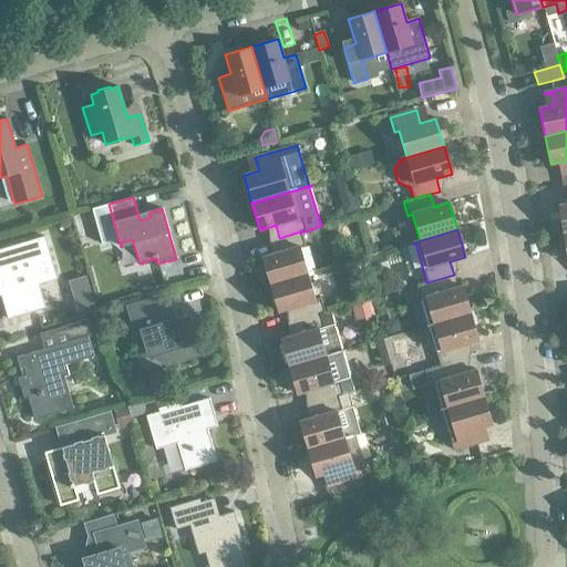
[(279,238),(274,239),(278,253),(263,257),(270,285),(308,274),(300,247),(305,246),(301,233),(300,232),(279,238)]
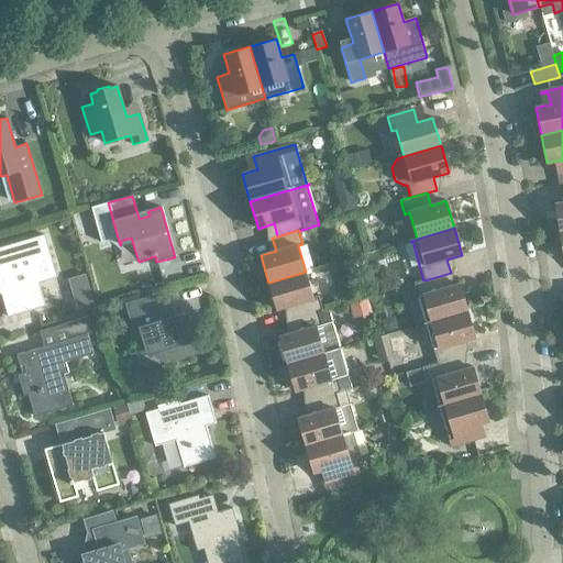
[(8,317),(41,307),(34,284),(56,277),(44,235),(0,247),(0,294),(1,294),(8,317)]
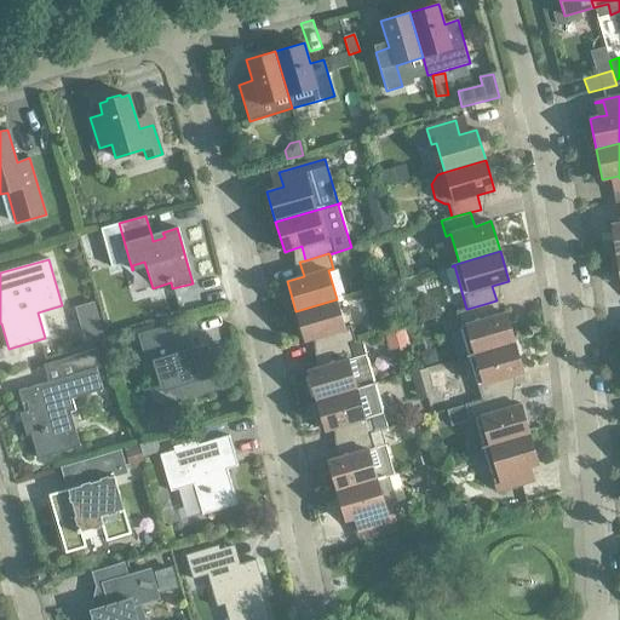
[(321,337),(326,350),(355,342),(350,326),(345,328),(337,299),(296,311),(305,342),(321,337)]
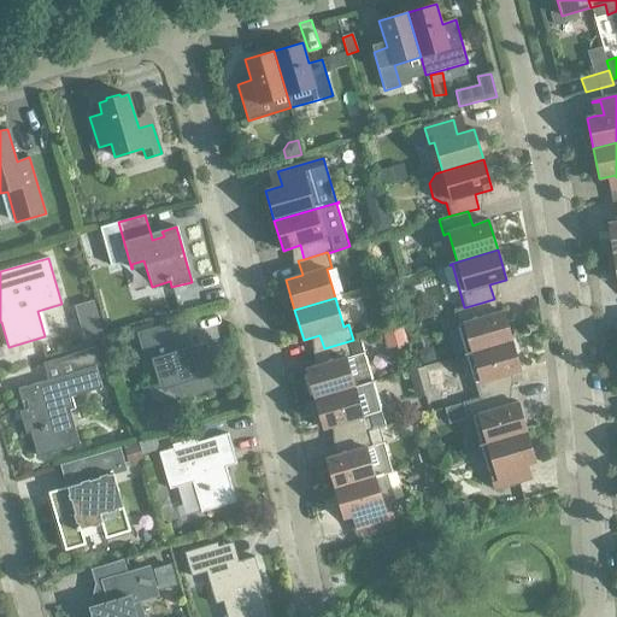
[(66,335),(70,350),(107,339),(97,301),(82,305),(89,329),(66,335)]
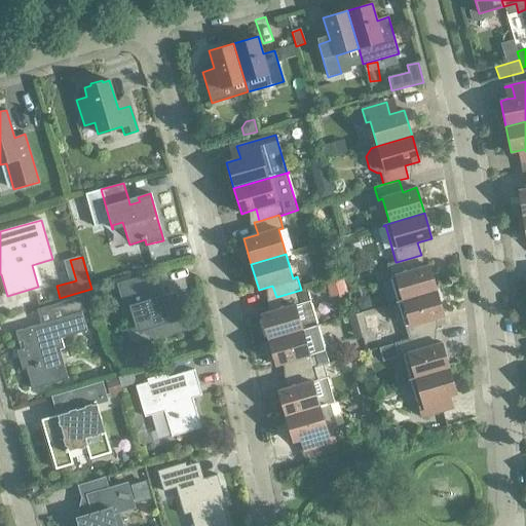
[(396,302),(396,303),(437,291),(429,265),(415,269),(411,258),(397,262),(396,262),(386,265),(398,301),(396,302)]
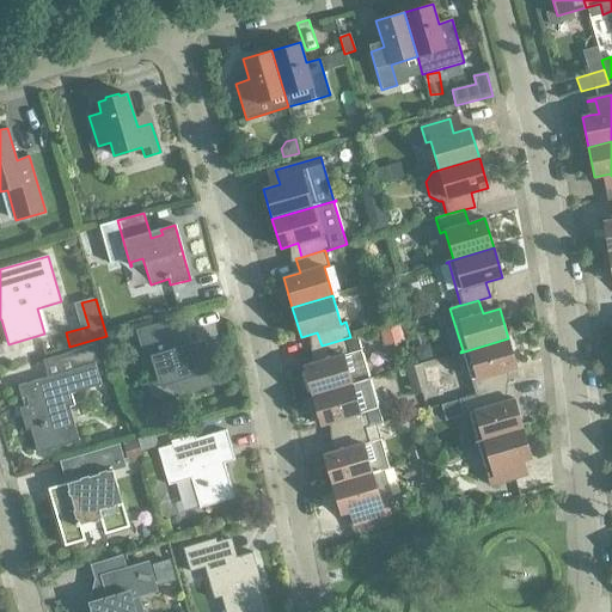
[(188,347),(171,338),(166,324),(139,332),(147,360),(154,357),(161,383),(179,393),(214,383),(202,343),(188,347)]
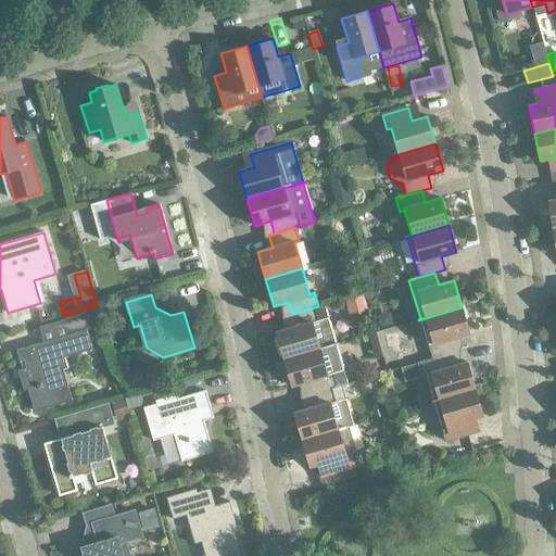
[(350,300),(353,312),(366,307),(363,297),(350,300)]
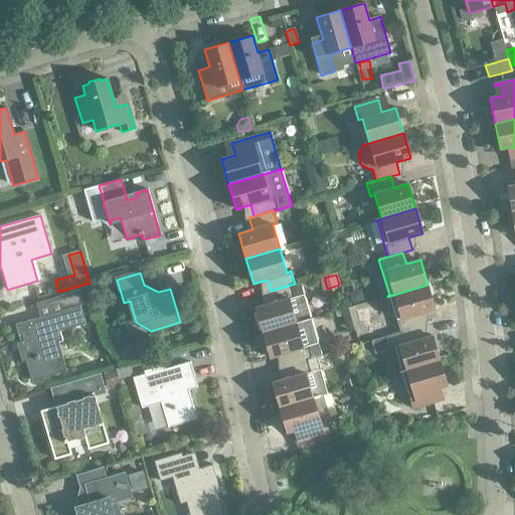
[(271,291),(266,293),(270,304),(255,308),(263,333),(311,319),(301,283),(295,284),(271,291)]
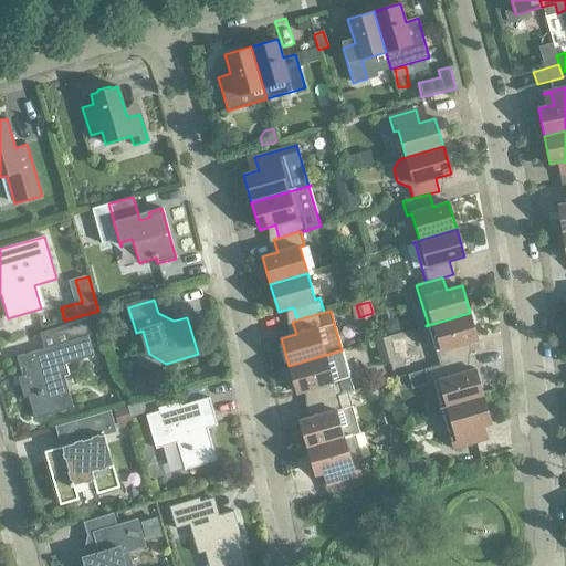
[(478,341),(470,313),(426,326),(428,326),(440,365),(457,360),(467,358),(462,345),(478,341)]
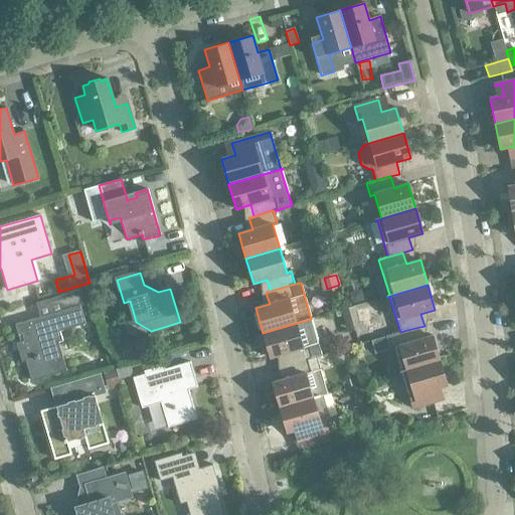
[(80,290),(57,297),(61,311),(15,325),(18,335),(22,334),(24,341),(16,343),(22,362),(25,361),(31,381),(58,373),(50,345),(62,341),(59,332),(86,324),(80,307),(84,305),(80,290)]
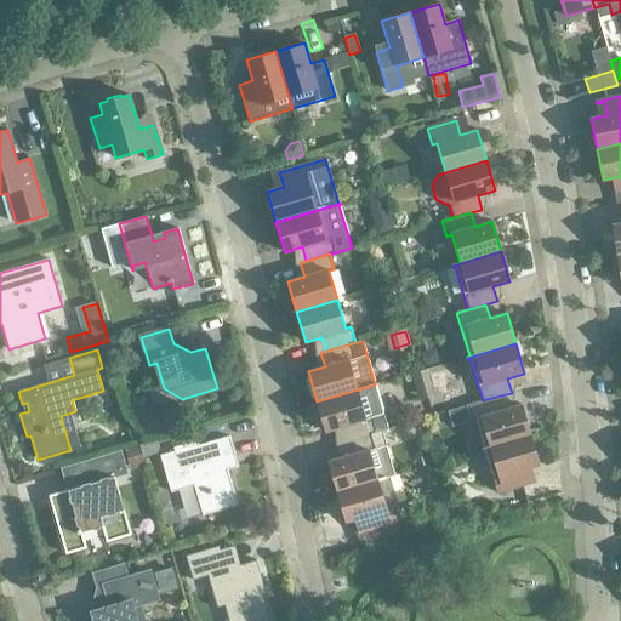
[(342,427),(347,442),(370,434),(382,431),(388,429),(375,385),(317,402),(325,432),(342,427)]
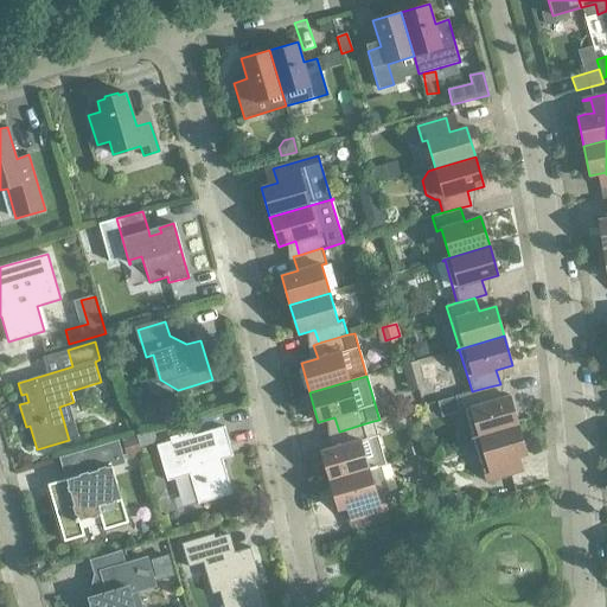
[(471,439),(518,426),(510,396),(493,401),(490,387),(472,391),(455,396),(460,411),(465,410),(473,438),(471,439)]
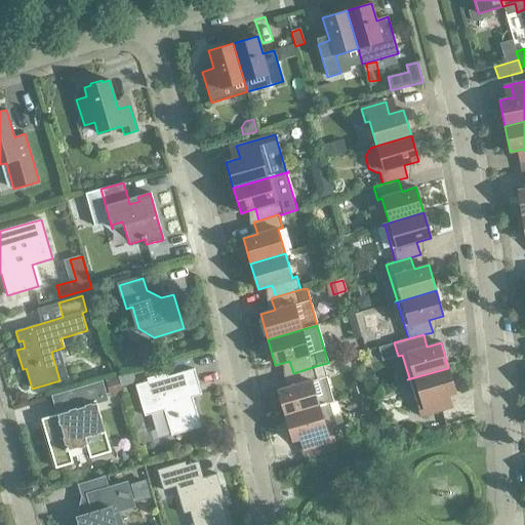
[(278,391),(285,415),(319,406),(329,403),(333,402),(323,364),(313,367),(293,373),(288,374),(291,386),(278,391)]
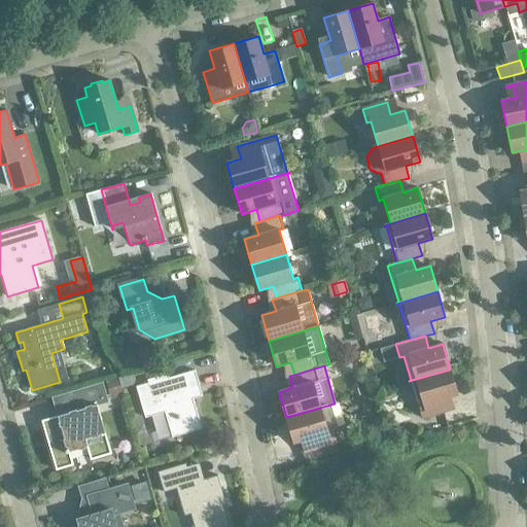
[(458,394),(450,370),(409,381),(409,382),(412,381),(422,418),(447,411),(444,398),(458,394)]
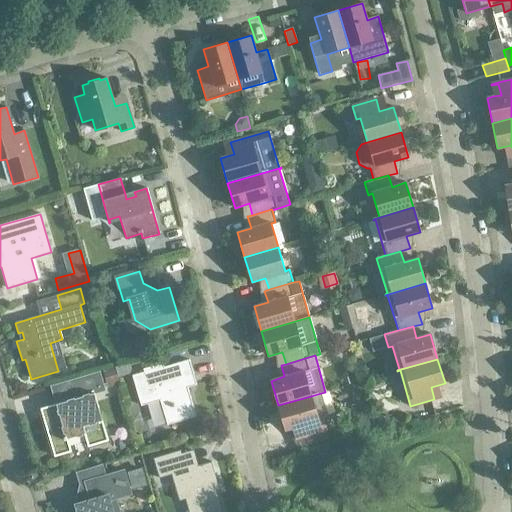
[(189,375),(193,374),(189,360),(164,367),(159,364),(143,369),(144,372),(132,376),(141,406),(159,400),(167,425),(190,418),(194,411),(187,387),(192,386),(189,375)]
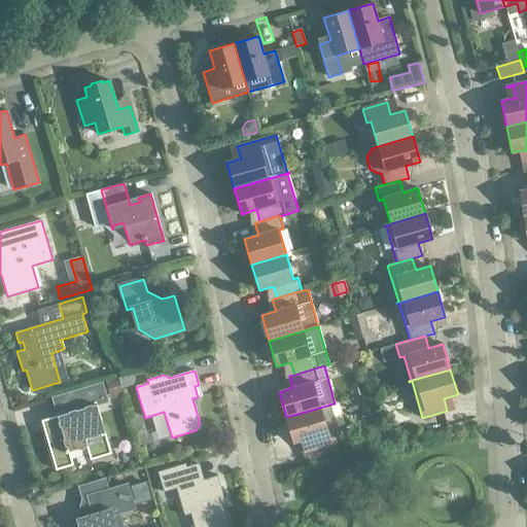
[(132,374),(119,378),(123,388),(133,385),(134,380),(132,374)]
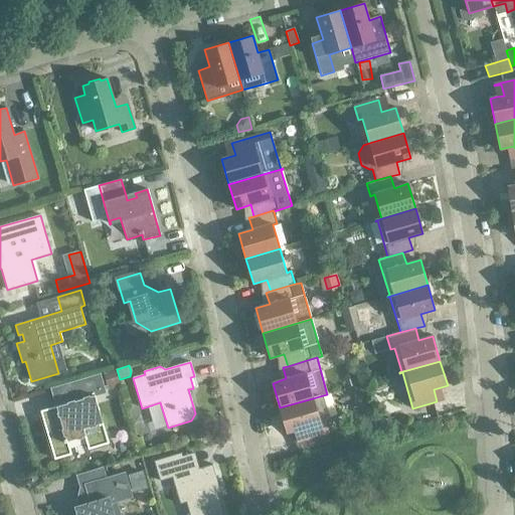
[(115,371),(104,374),(108,391),(120,387),(115,371)]
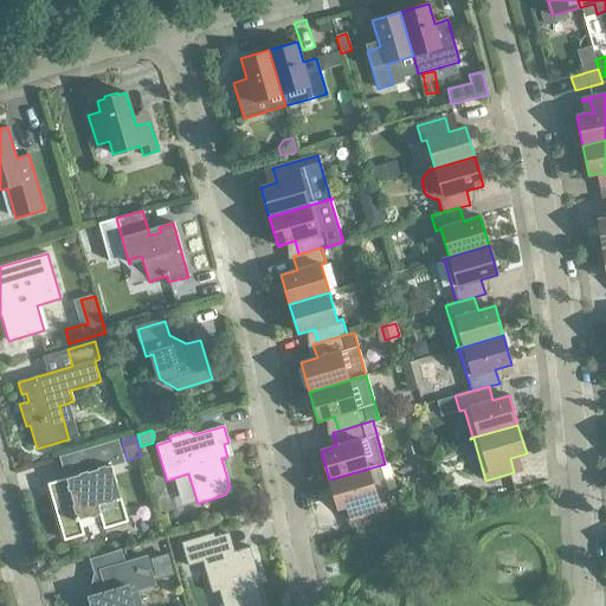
[(416,453),(426,450),(421,437),(412,440),(416,453)]
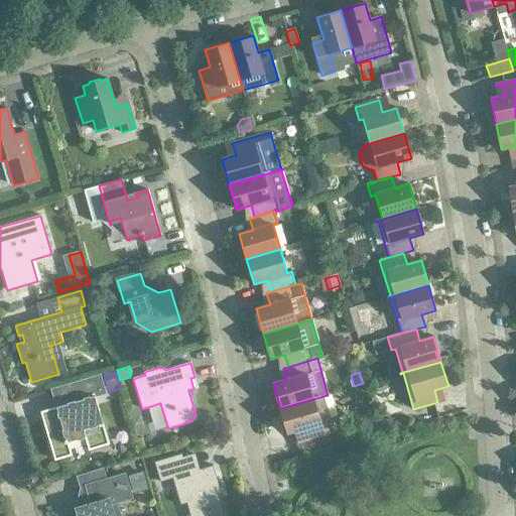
[(100,375),(70,384),(75,402),(40,412),(54,461),(72,456),(68,442),(85,437),(89,450),(109,444),(95,397),(106,394),(100,375)]
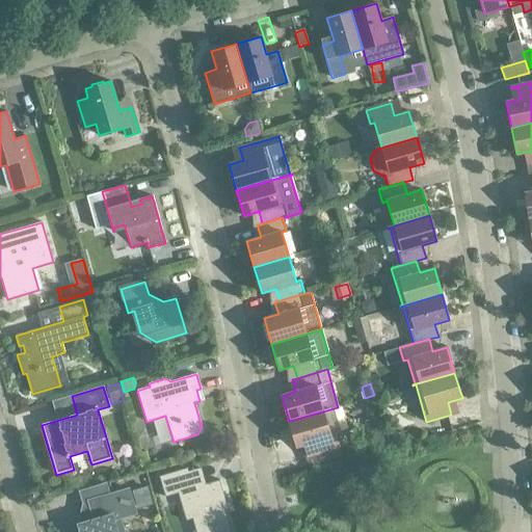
[(474,407),(452,413),(455,424),(477,419),(474,407)]
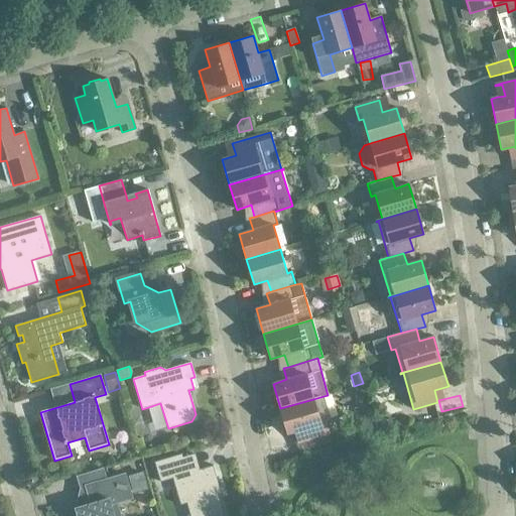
[(313,399),(280,408),(287,433),(294,431),(300,452),(332,442),(326,422),(331,421),(324,396),(313,399)]
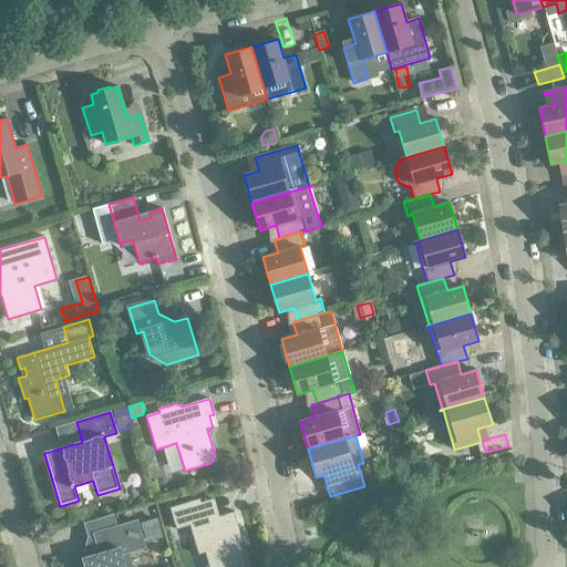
[(206,519),(200,502),(199,498),(169,507),(176,531),(189,526),(198,555),(209,552),(213,566),(244,566),(238,544),(243,542),(234,512),(206,519)]
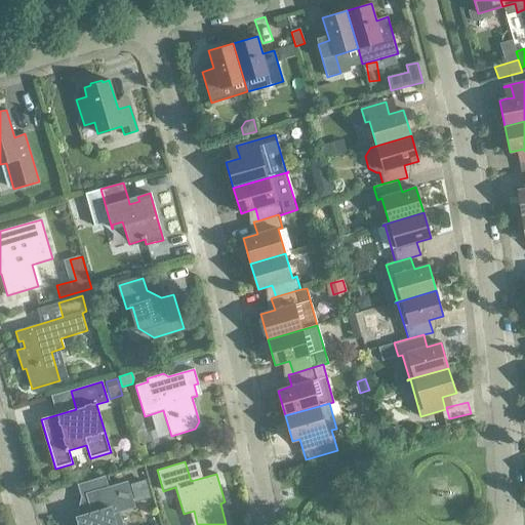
[(146,481),(132,485),(136,501),(151,497),(146,481)]
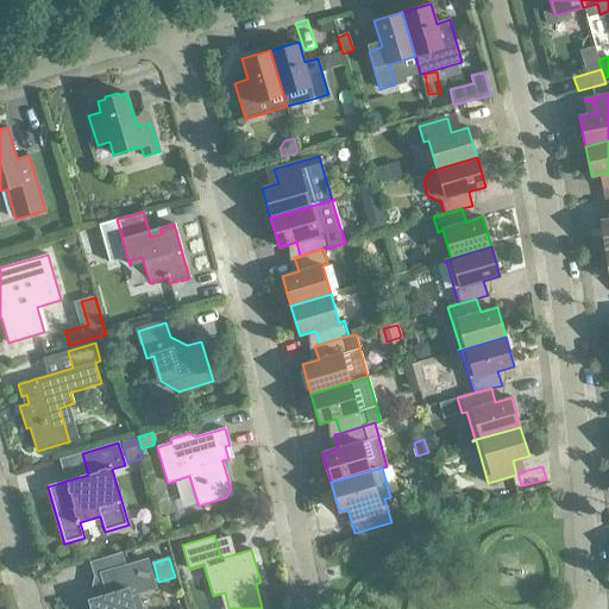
[(148,559),(126,566),(101,573),(107,595),(89,600),(90,608),(142,608),(136,588),(154,582),(148,559)]
